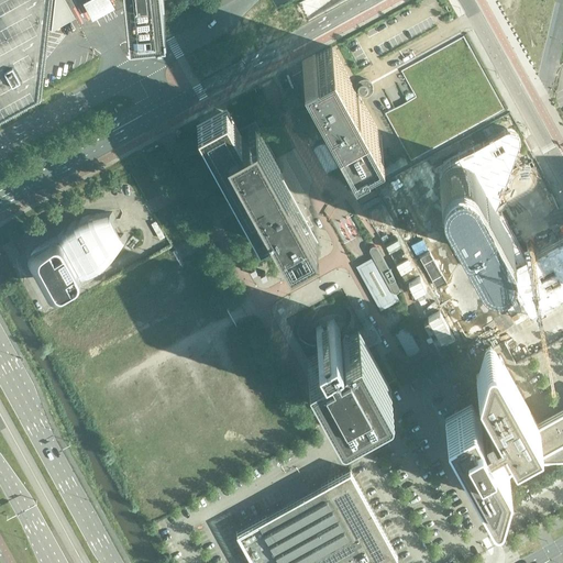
[(0,0),(0,109),(37,88),(40,67),(47,0),(0,0)]
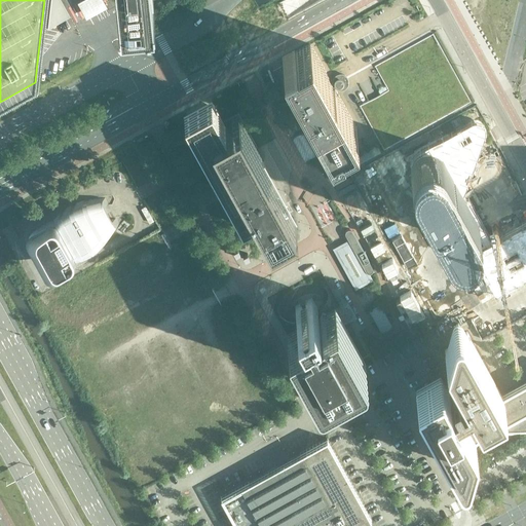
[(471,102),(434,34),(375,66),(388,89),(360,106),(367,118),(384,149),(471,102)]
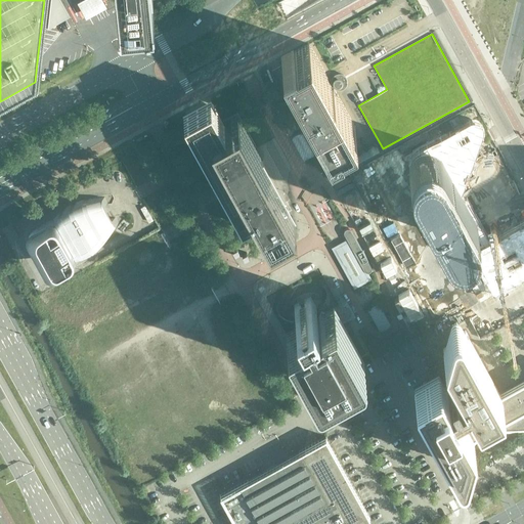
[(353,125),(333,87),(334,87),(337,89),(341,89),(345,87),(347,84),(342,74),(338,74),(334,76),(332,79),(332,83),(331,84),(309,44),(294,51),(294,50),(281,57),(329,143),(341,137),(341,135),(355,127),(353,125)]
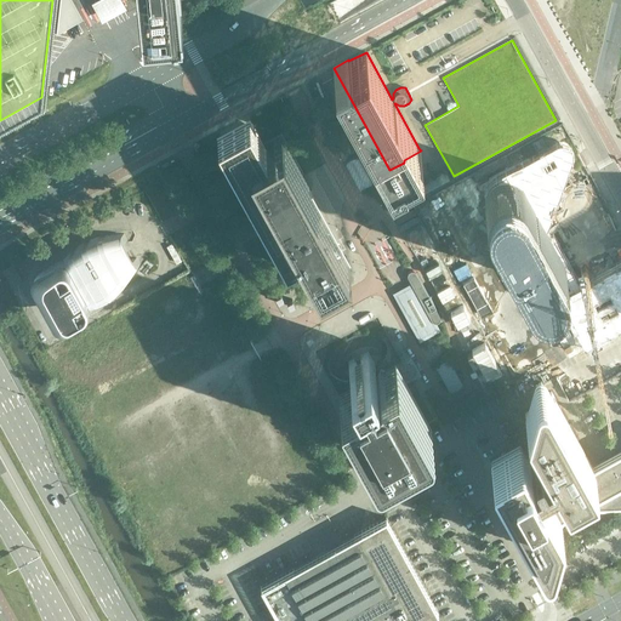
[(620,235),(560,126),(421,206),(517,382),(620,324),(620,235)]
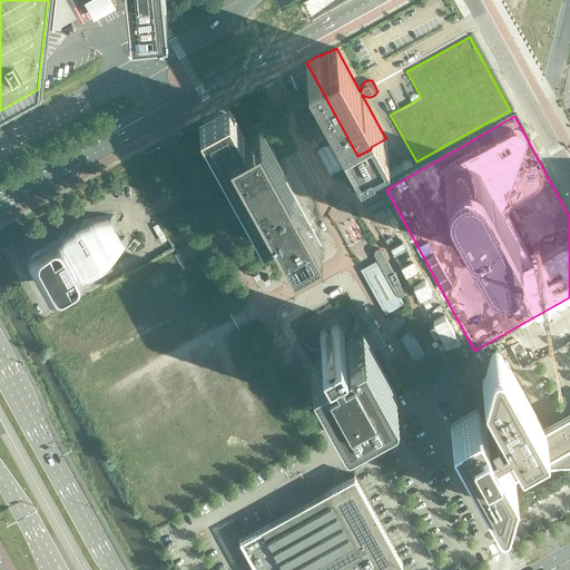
[(298,232),(308,226),(282,178),(286,176),(278,161),(258,125),(245,133),(241,135),(233,121),(212,134),(238,182),(234,184),(245,205),(248,210),(262,235),(276,227),(281,225),(287,238),(298,232)]
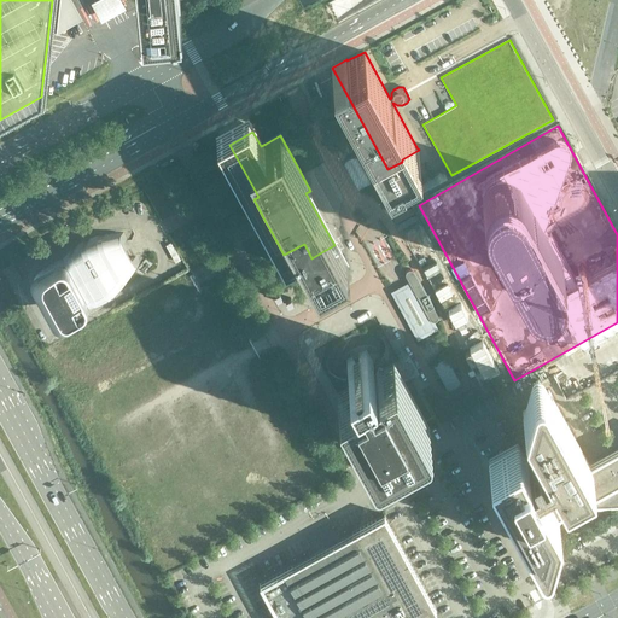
[(351,150),(347,139),(340,143),(345,152),(349,151),(351,150)]
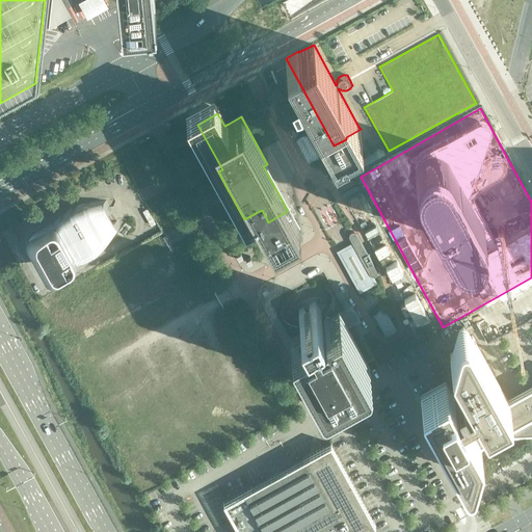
[(361,166),(386,154),(381,147),(357,159),(361,166)]
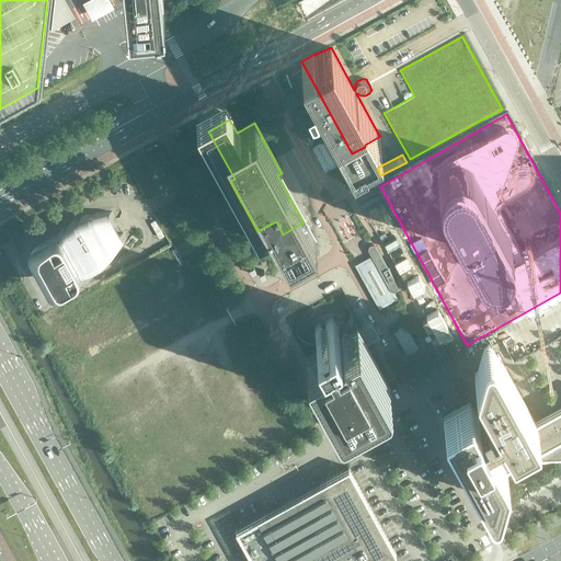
[(333,160),(321,165),(322,168),(323,169),(324,172),(336,165),(333,160)]
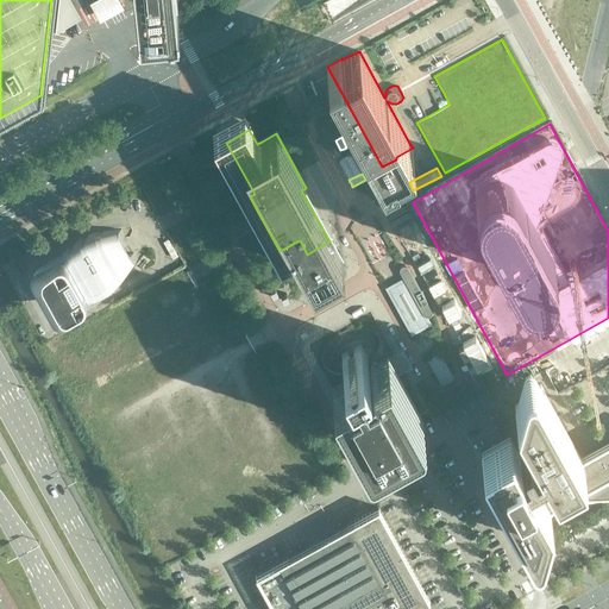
[(390,214),(389,214),(389,215),(388,215),(388,217),(388,218),(389,219),(390,220),(391,220),(393,220),(407,212),(408,211),(408,209),(408,208),(408,207),(407,207),(406,207),(406,206),(405,206),(403,207),(390,214)]
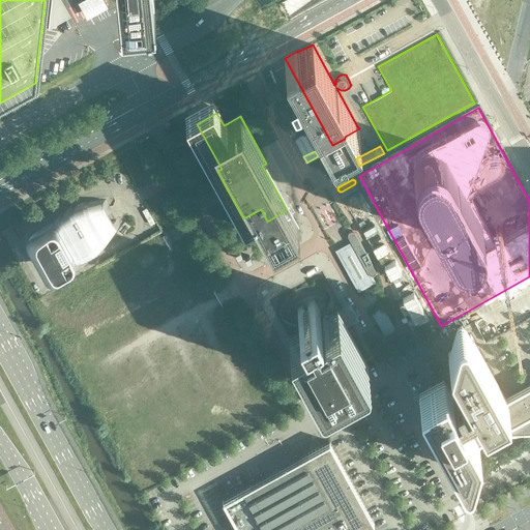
[(343,193),(342,193),(342,194),(341,195),(341,196),(342,196),(342,197),(343,197),(343,198),(344,198),(345,198),(345,197),(357,190),(358,189),(358,188),(358,187),(358,186),(357,186),(357,185),(356,185),(355,185),(343,193)]
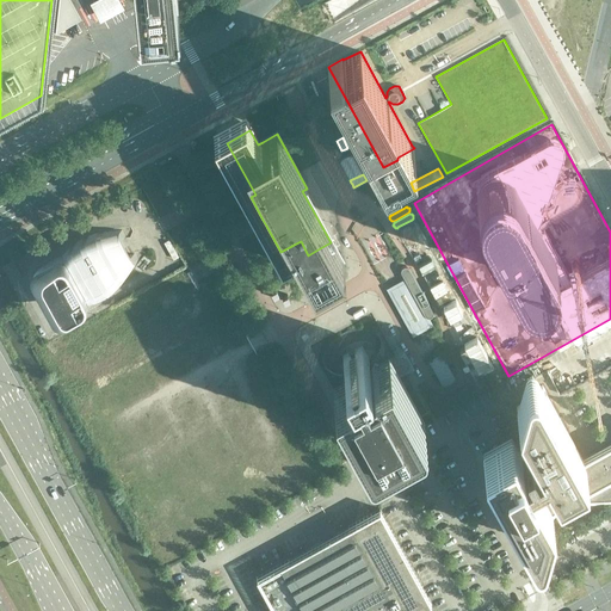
[(201,218),(198,215),(189,221),(192,227),(202,221),(201,218)]
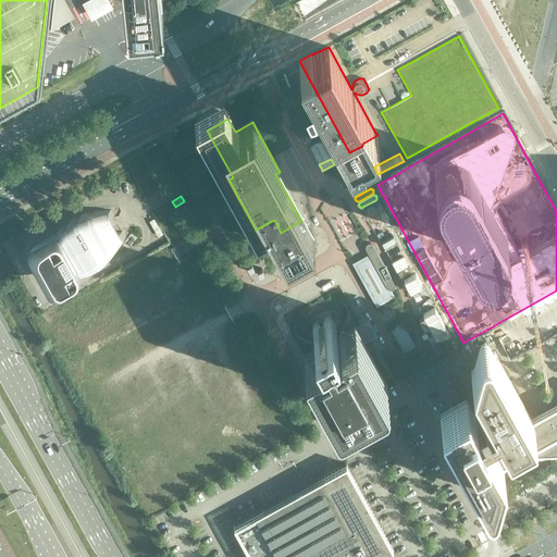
[(124,240),(126,236),(123,231),(118,232),(111,217),(115,217),(111,210),(94,211),(90,212),(81,214),(76,217),(64,224),(57,232),(48,236),(37,243),(36,244),(35,244),(34,245),(33,246),(32,247),(31,248),(31,250),(31,251),(31,252),(29,254),(29,255),(31,256),(36,269),(45,282),(46,283),(47,284),(48,284),(49,284),(51,285),(52,284),(54,284),(56,284),(57,284),(58,283),(60,282),(78,271),(89,269),(94,268),(102,263),(106,260),(113,254),(116,250),(124,240)]
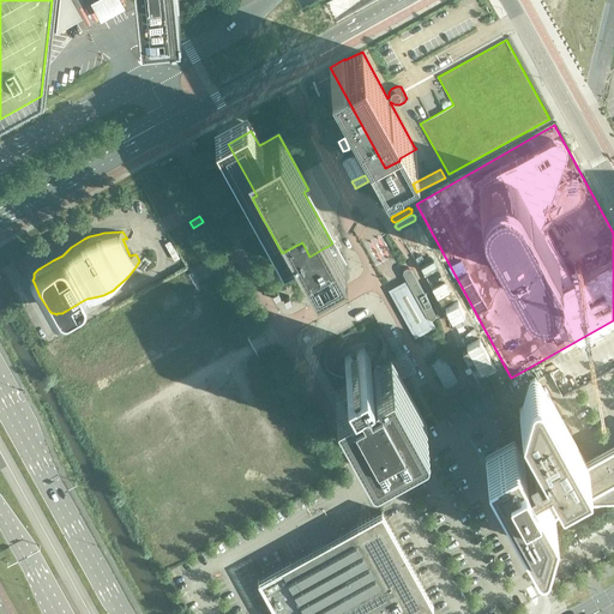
[(180,258),(170,241),(166,244),(175,262),(180,258)]
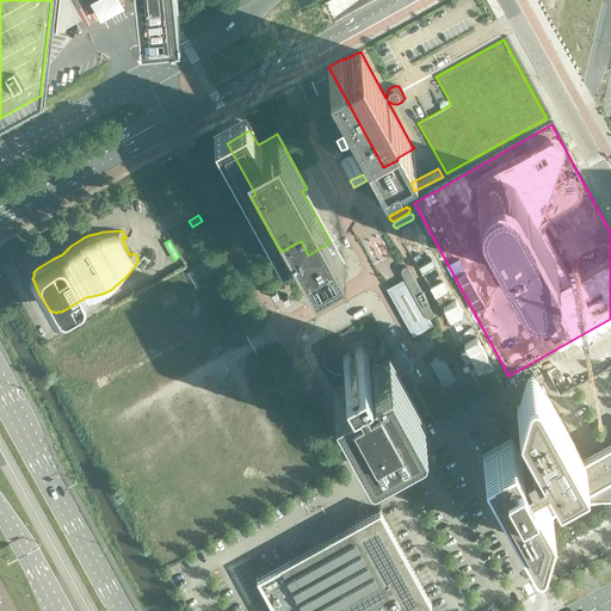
[(13,261),(2,266),(12,284),(23,278),(13,261)]
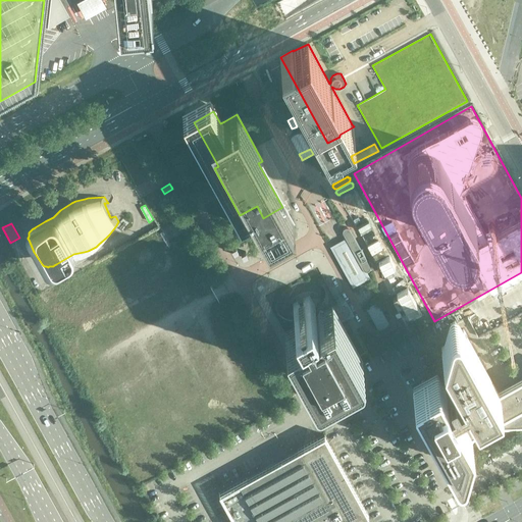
[(370,265),(350,229),(349,228),(348,227),(346,227),(345,227),(344,227),(344,228),(343,228),(343,229),(343,230),(343,231),(343,232),(343,233),(344,235),(346,236),(347,236),(348,236),(349,237),(350,239),(349,240),(347,240),(359,262),(363,269),(364,270),(365,271),(367,271),(368,271),(369,271),(369,270),(370,270),(370,269),(370,268),(370,267),(370,266),(370,265)]
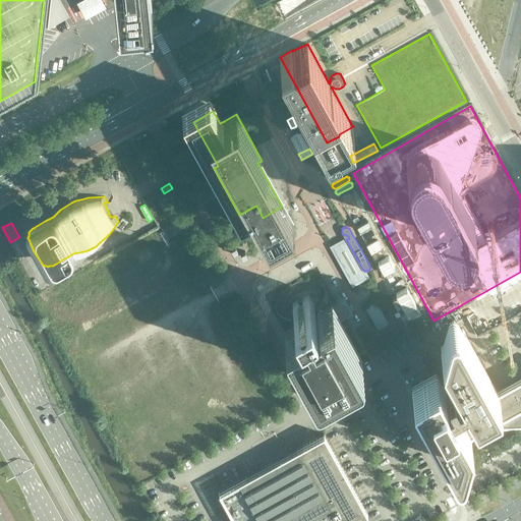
[(358,262),(346,239),(348,239),(349,238),(348,236),(330,246),(331,248),(352,287),(369,277),(367,274),(366,271),(364,271),(363,270),(362,269),(358,262)]
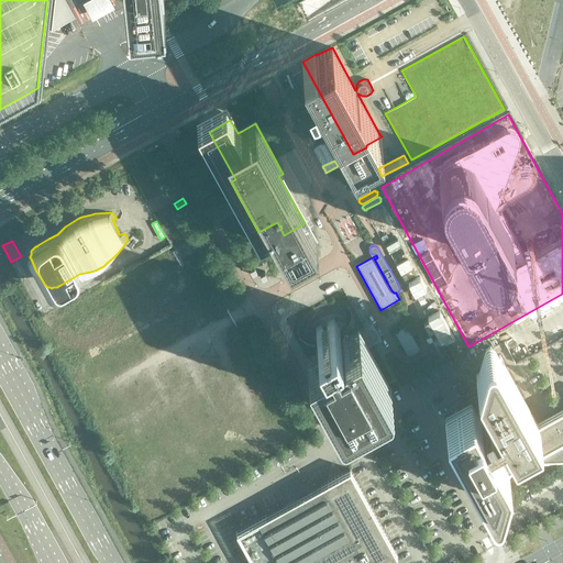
[(333,318),(328,321),(334,333),(340,330),(333,318)]
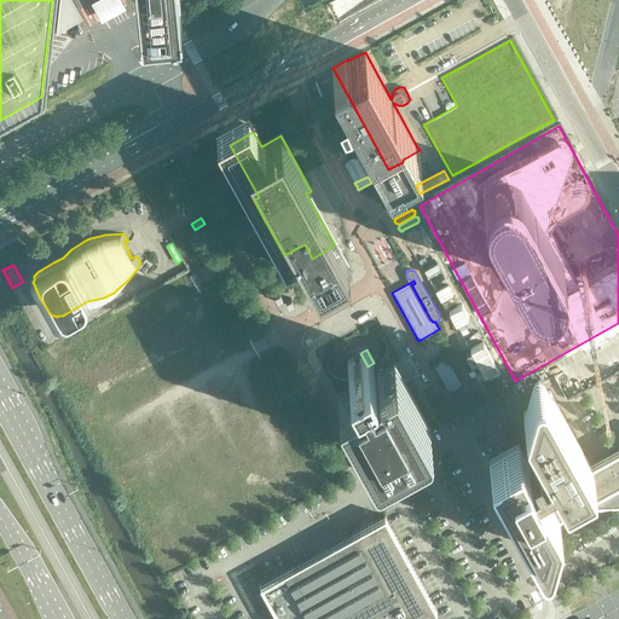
[(368,368),(368,366),(360,353),(359,352),(353,356),(354,357),(362,370),(362,371),(364,375),(368,382),(359,387),(359,388),(358,388),(358,389),(358,391),(358,392),(358,393),(359,394),(360,394),(360,395),(362,395),(363,395),(363,394),(368,393),(383,386),(406,376),(408,375),(410,374),(408,370),(409,370),(409,369),(410,369),(410,368),(410,366),(410,365),(410,364),(409,364),(409,363),(408,363),(406,363),(405,363),(404,363),(401,359),(400,360),(398,362),(374,377),(370,372),(370,371),(368,368)]
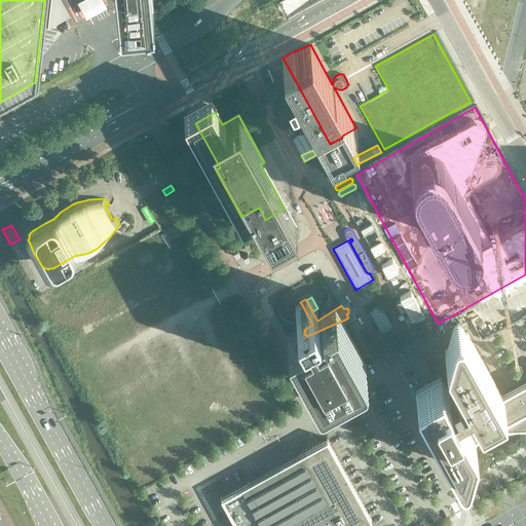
[(338,306),(338,307),(341,305),(343,308),(344,308),(345,308),(346,308),(347,308),(347,309),(348,309),(348,310),(348,311),(348,312),(348,313),(347,313),(347,314),(346,314),(348,317),(345,320),(346,321),(357,315),(347,299),(338,306)]
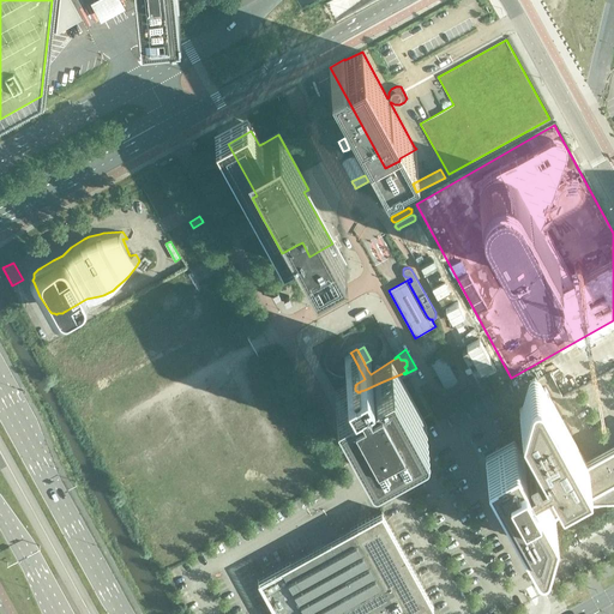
[(351,371),(359,367),(351,354),(344,357),(351,371)]
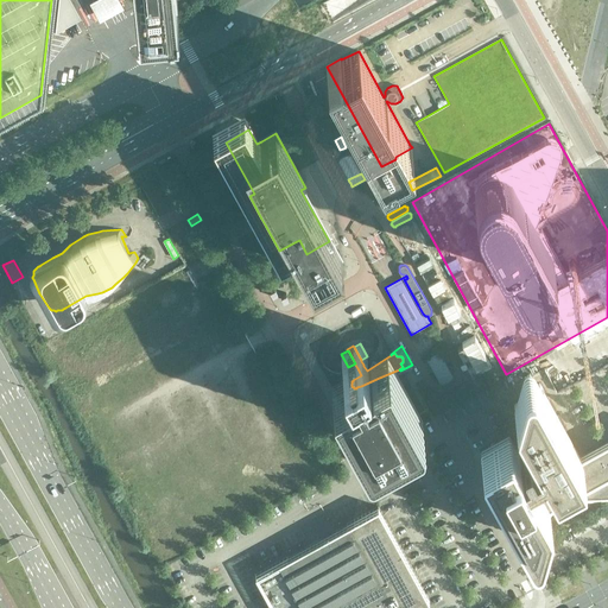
[(373,352),(372,350),(372,353),(372,354),(371,356),(369,359),(368,360),(366,362),(365,363),(363,365),(363,366),(366,363),(367,362),(368,361),(369,360),(371,359),(372,358),(373,356),(374,355),(375,354),(375,353),(373,352)]
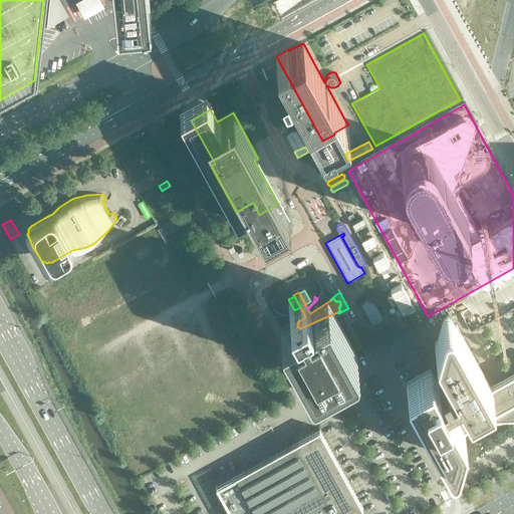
[(372,296),(361,302),(372,323),(383,318),(372,296)]
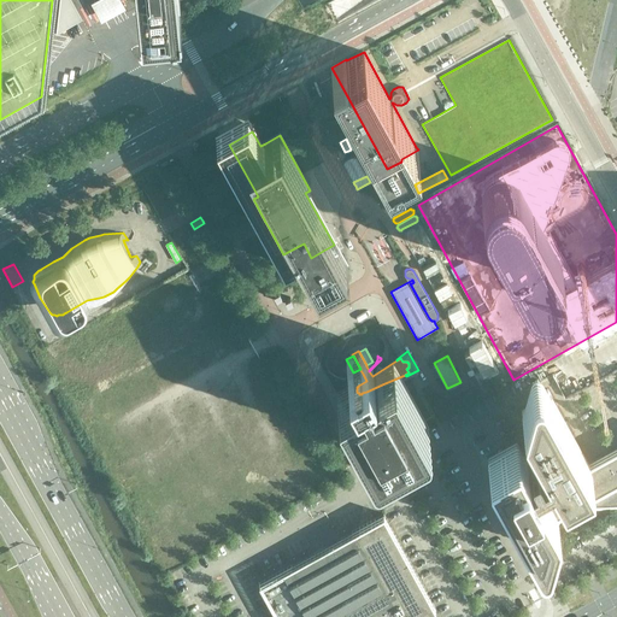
[(383,387),(382,385),(366,392),(369,395),(368,395),(370,401),(374,407),(377,413),(380,418),(398,409),(394,404),(392,398),(388,392),(385,386),(383,387)]
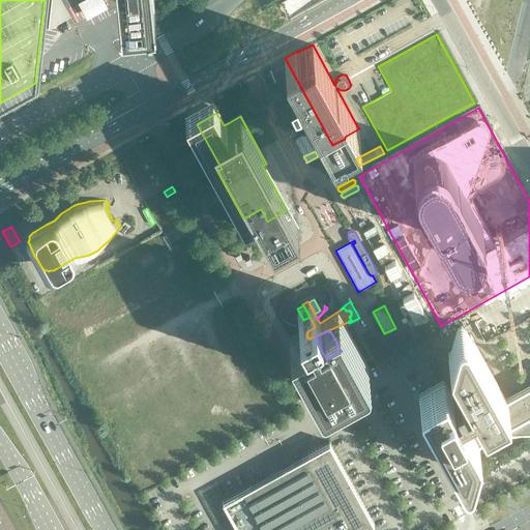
[(462,386),(461,386),(460,386),(460,385),(459,385),(458,386),(457,386),(457,387),(455,387),(455,388),(455,389),(455,390),(455,391),(458,395),(455,396),(445,379),(444,379),(438,382),(427,388),(420,392),(419,392),(419,393),(455,459),(457,460),(458,460),(467,453),(468,453),(468,452),(467,452),(465,448),(477,441),(492,434),(494,433),(526,432),(529,431),(529,384),(505,398),(477,347),(471,335),(470,335),(470,334),(469,334),(469,335),(460,341),(459,341),(459,342),(461,346),(450,352),(449,352),(449,353),(448,353),(448,354),(468,389),(465,391),(462,387),(462,386)]
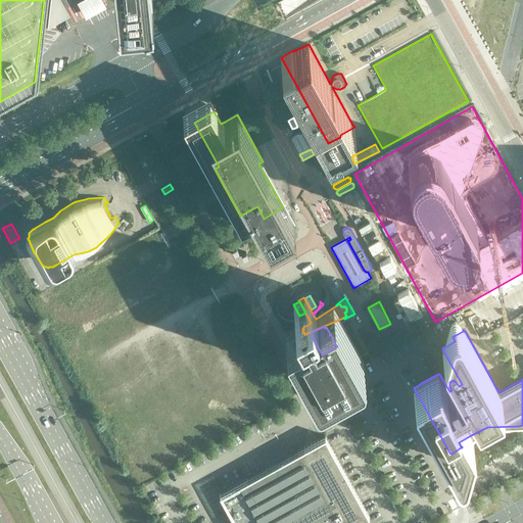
[(390,348),(395,358),(420,344),(415,335),(411,337),(390,348)]
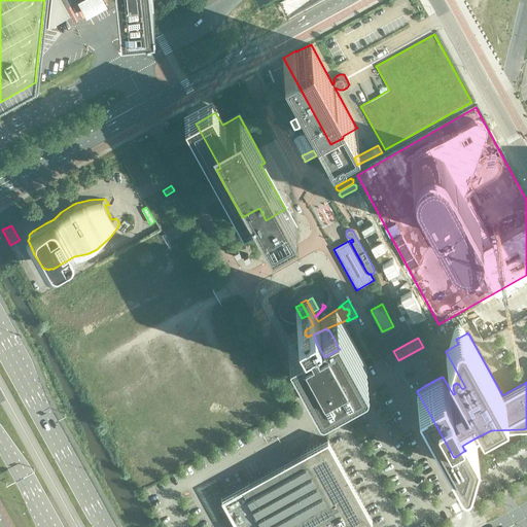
[(261,349),(260,346),(251,351),(254,356),(262,351),(261,349)]
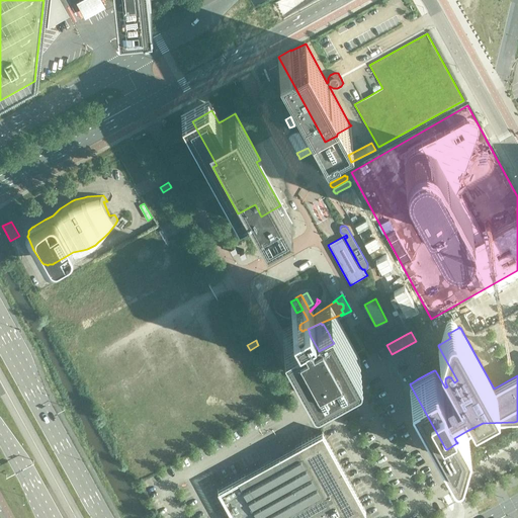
[(365,509),(351,485),(323,433),(323,432),(322,432),(321,432),(295,446),(295,447),(283,454),(282,454),(282,453),(281,453),(280,453),(279,453),(278,453),(277,454),(277,455),(276,456),(277,457),(277,458),(245,476),(245,475),(219,489),(219,490),(234,517),(351,517),(364,511),(365,511),(365,510),(365,509)]
